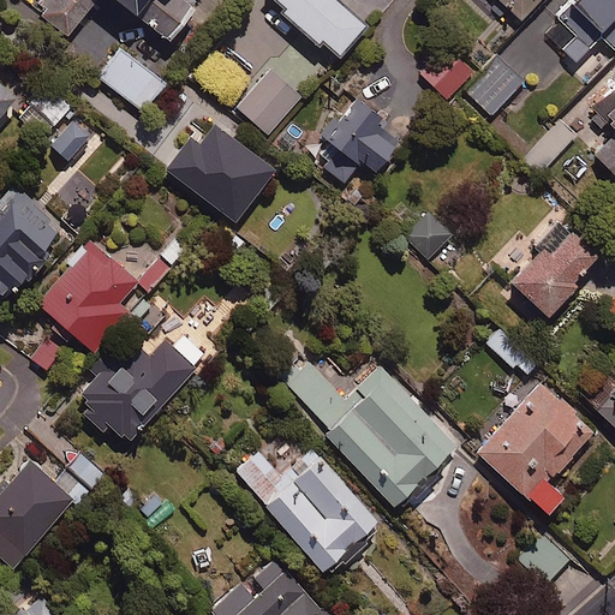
[(42,0),(36,10),(67,34),(94,0),(120,0),(168,37),(192,6),(185,0),(42,0)]
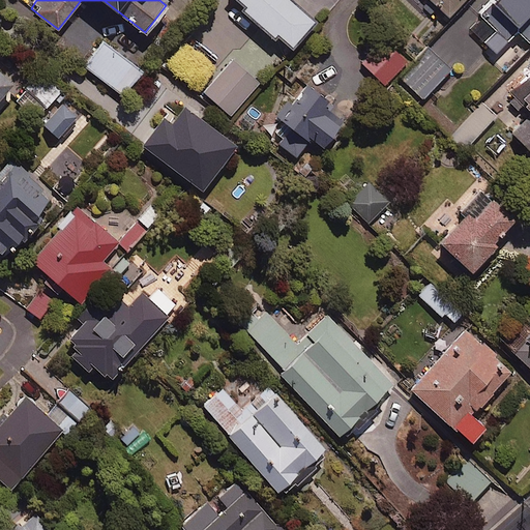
[(315,19),(291,0),(236,0),(292,47),(315,19)]
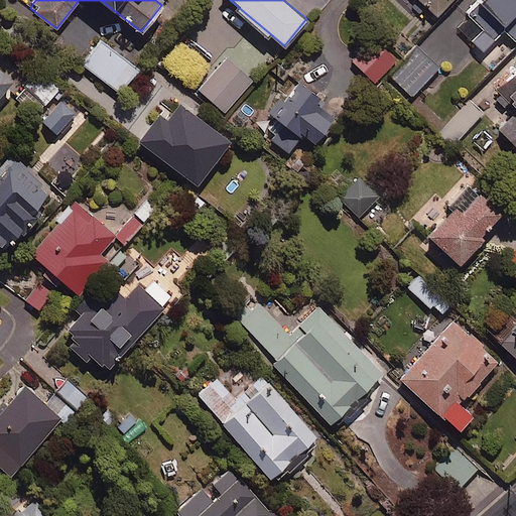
[(398,0),(404,5),(409,0),(422,0),(437,14),(449,0),(398,0)]
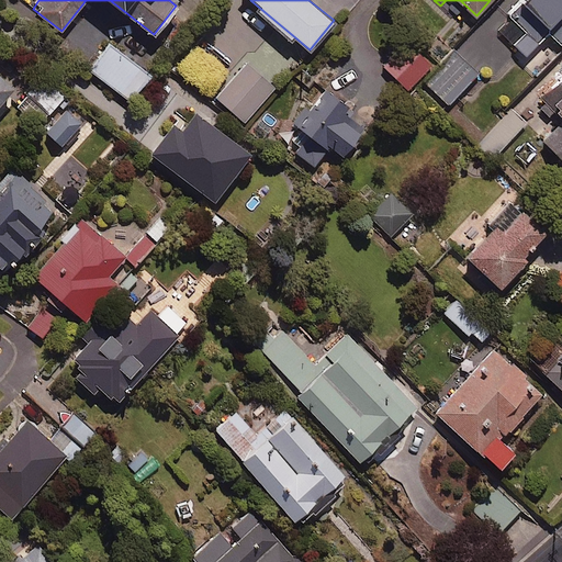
[(561,44),(561,0),(523,0),(508,14),(526,32),(514,44),(525,55),(548,32),(561,45),(561,44)]
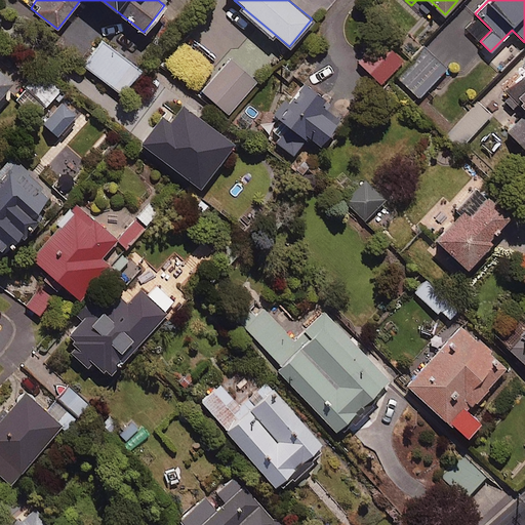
[(140,70),(103,41),(84,65),(122,93),(140,70)]
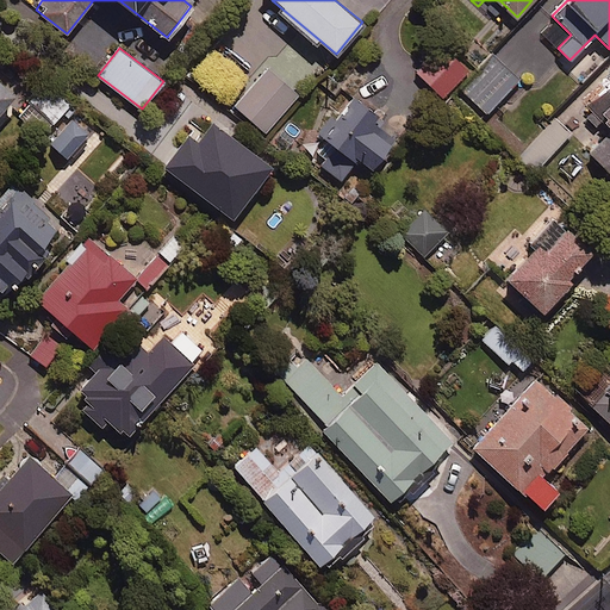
[(468,70),(447,50),(422,76),(443,97),(468,70)]
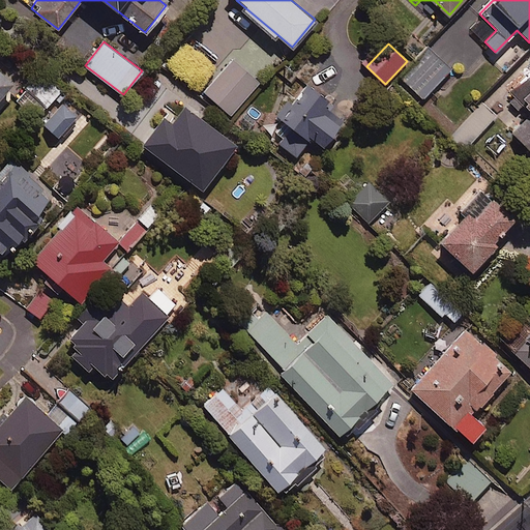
[(451,67),(429,47),(401,78),(423,98),(451,67)]
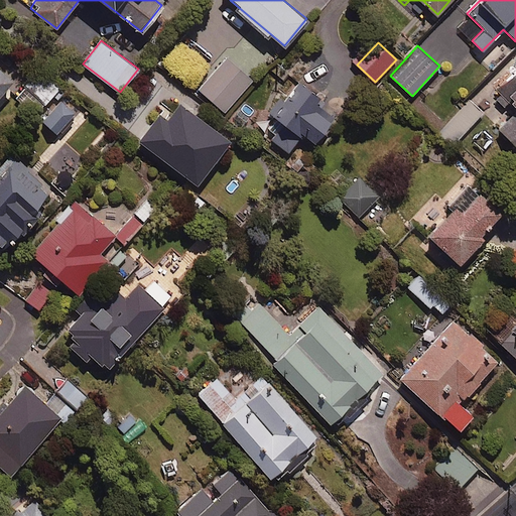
[(251,82),(226,57),(197,89),(222,113),(251,82)]
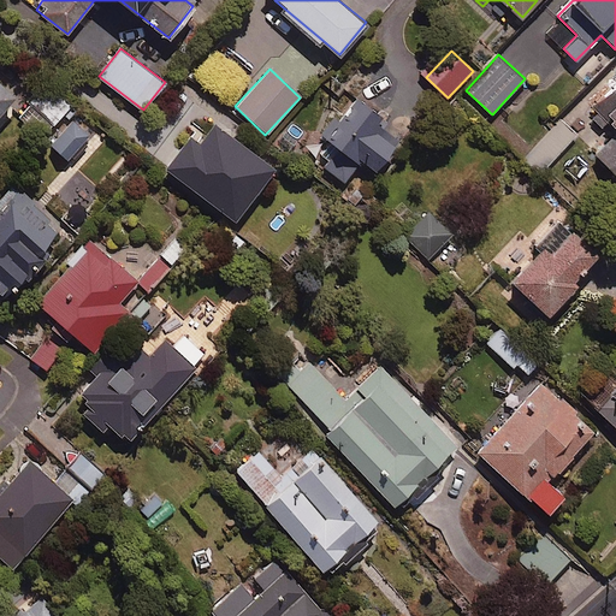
[(0,111),(17,93),(0,77),(0,111)]
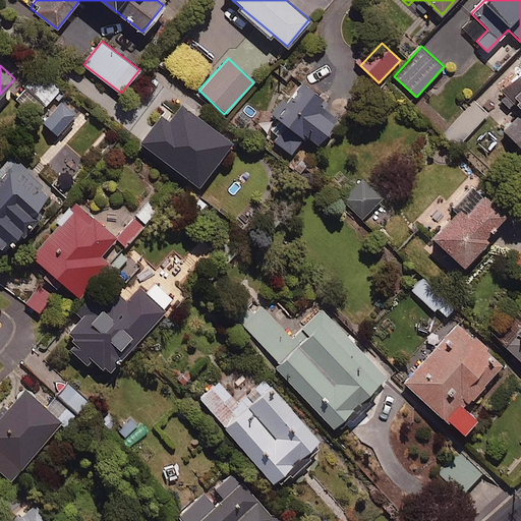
[(520,70),(500,92),(520,113),(504,130),(520,148),(520,70)]
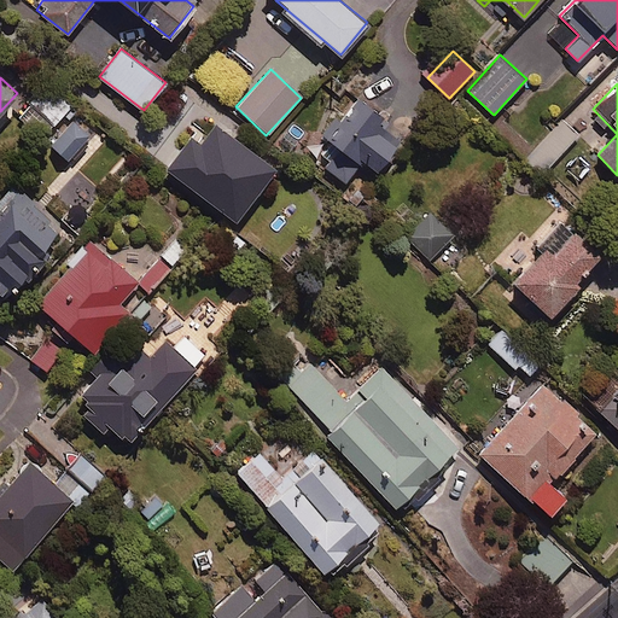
[(71,104),(48,85),(22,116),(45,135),(71,104)]
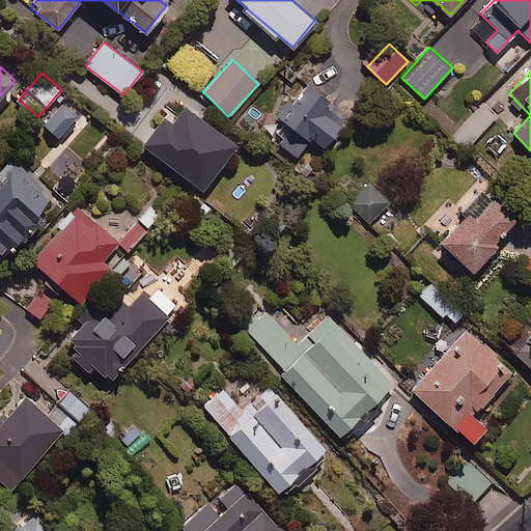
[(286,121),(276,136),(299,152),(309,138),(323,148),(344,119),(326,106),(330,100),(308,84),(297,100),(288,94),(275,113),(286,121)]
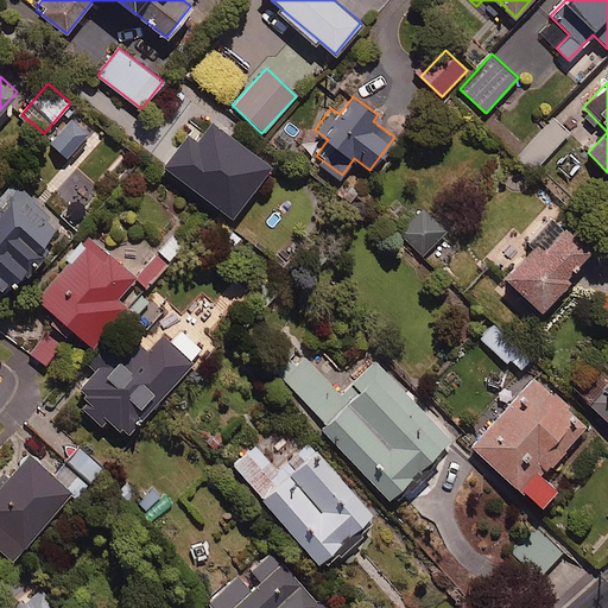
[(569,131),(552,116),(520,154),(538,169),(569,131)]
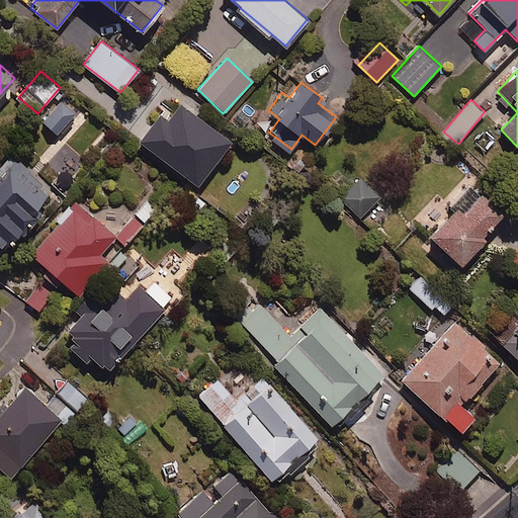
[(84,119),(60,100),(44,121),(68,140),(84,119)]
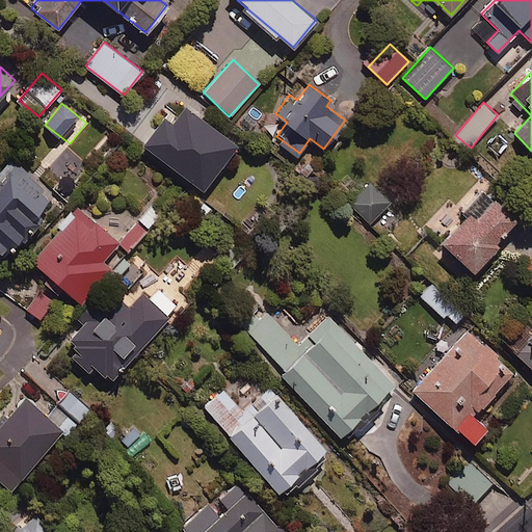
[(186,107),(176,123),(165,115),(143,145),(205,189),(237,144),(186,107)]
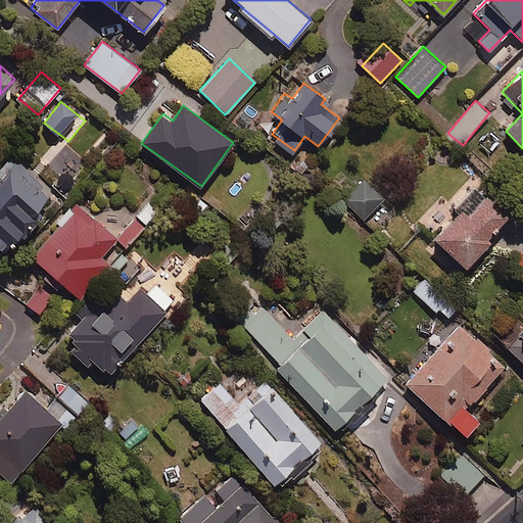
[(88,162),(59,138),(44,155),(51,161),(40,174),(61,193),(88,162)]
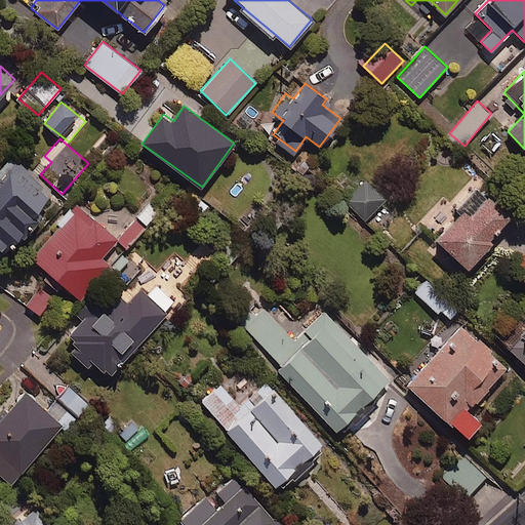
[(0,254),(53,197),(10,158),(0,168),(0,254)]
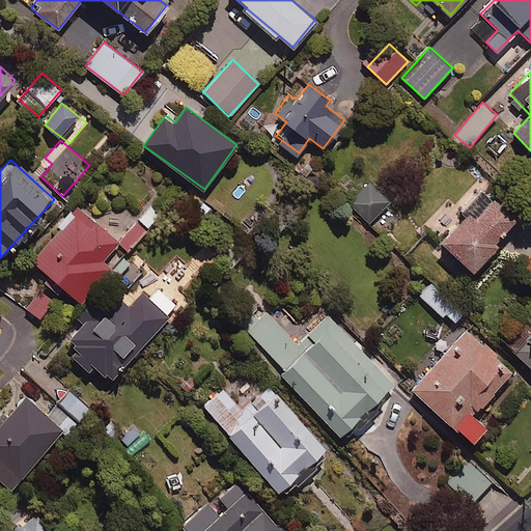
[(368,185),(348,201),(362,217),(382,200),(368,185)]
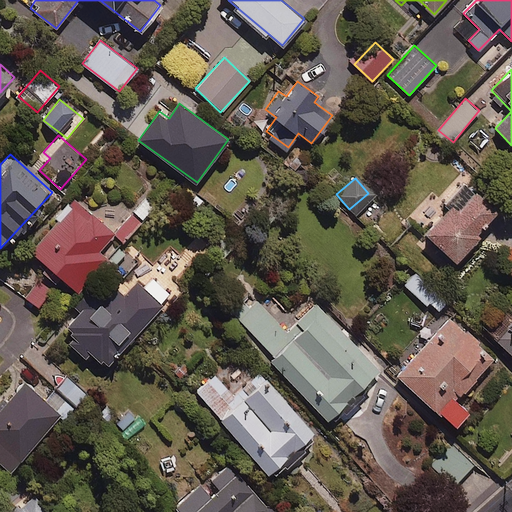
[(498,210),(466,181),(445,204),(448,208),(425,232),(443,249),(438,254),(451,266),(479,236),(476,234),(498,210)]
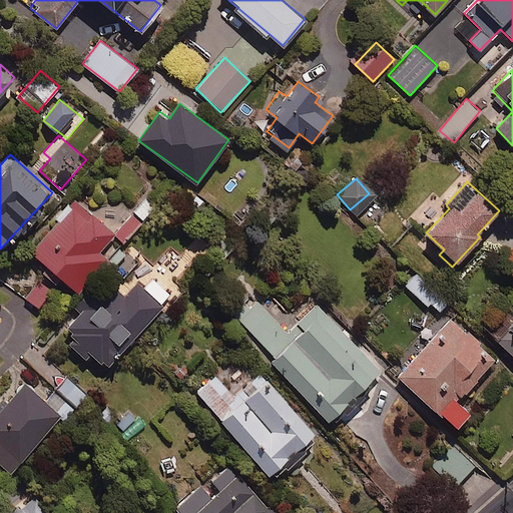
[(60,279),(76,293),(107,258),(114,264),(126,250),(119,244),(152,206),(144,200),(115,233),(76,199),(30,252),(46,267),(35,280),(48,292),(60,279)]
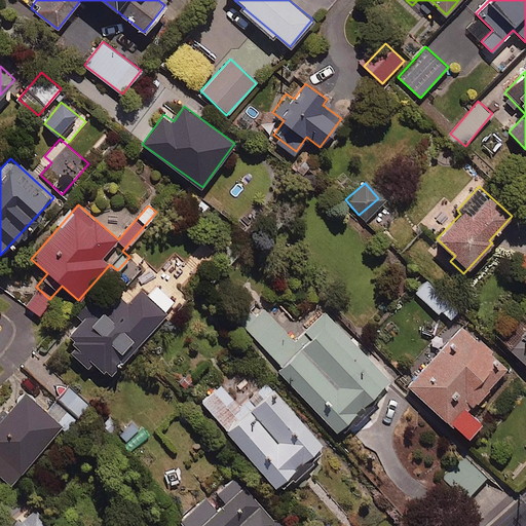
[(81,320),(68,334),(77,343),(69,351),(83,366),(89,360),(107,377),(168,315),(165,312),(177,302),(160,286),(146,299),(117,270),(75,313),(81,320)]
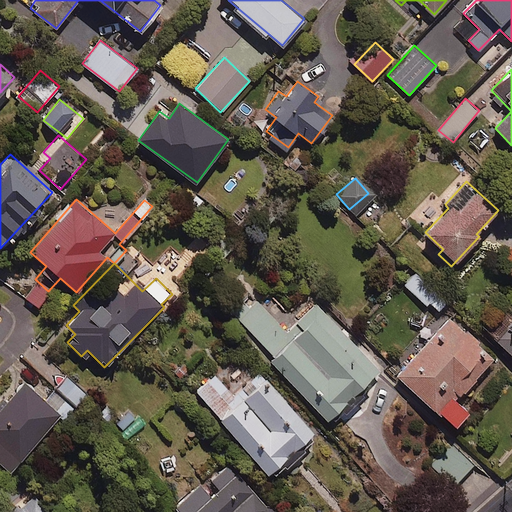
[(447,301),(425,280),(413,292),(436,313),(447,301)]
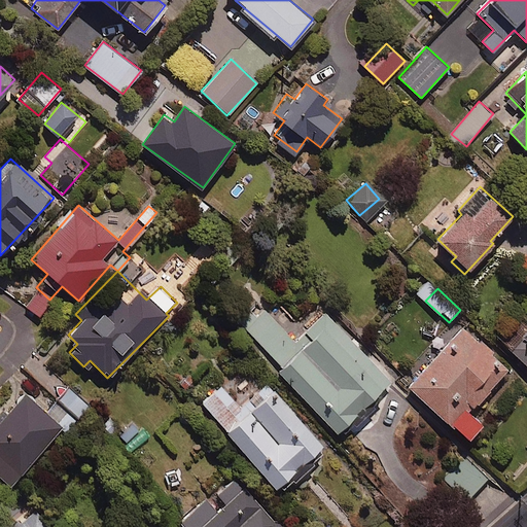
[(294,341),(265,309),(245,327),(261,346),(258,349),(337,432),(391,381),(325,311),(294,341)]
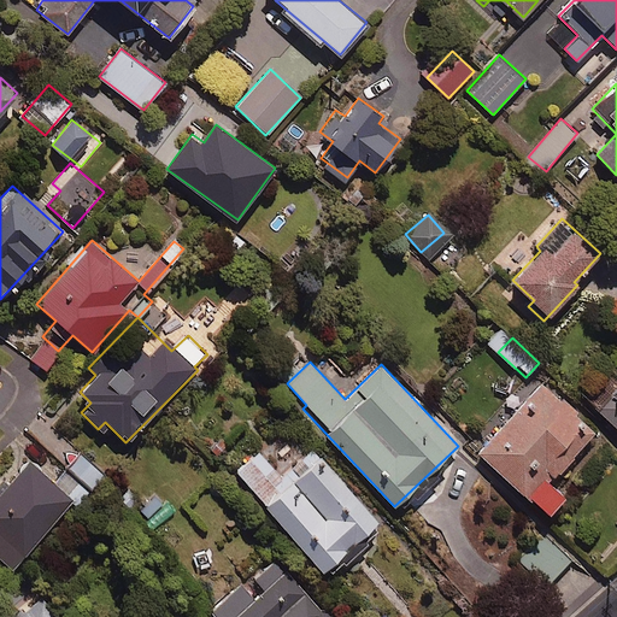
[(591,406),(616,427),(616,378),(615,377),(591,406)]
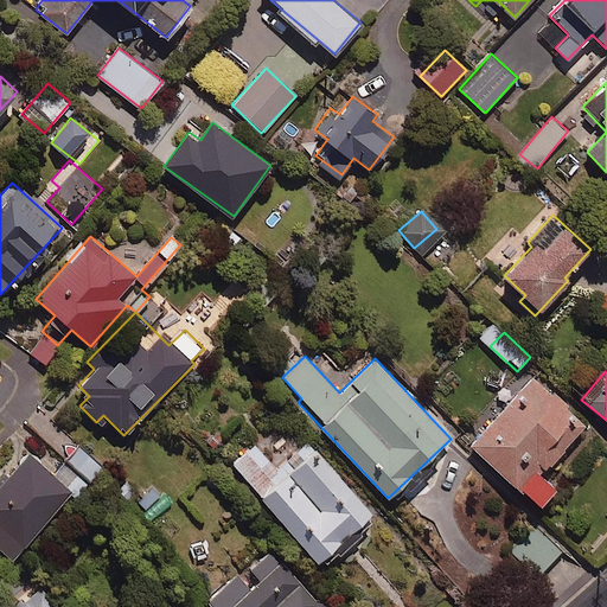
[(586,423),(531,376),(470,446),(540,506),(556,487),(542,475),(586,423)]
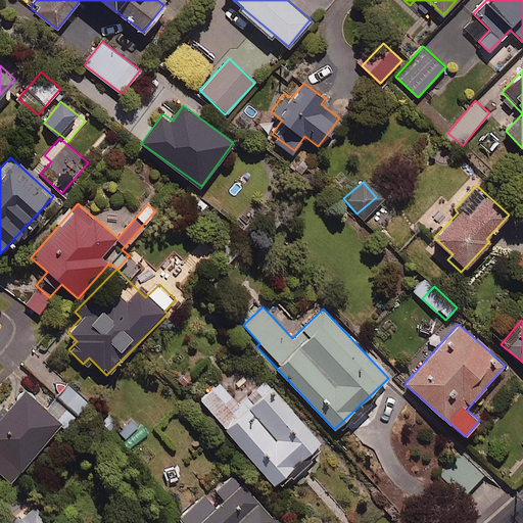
[(321,442),(267,382),(240,406),(220,383),(200,401),(275,483),(292,467),(297,473),(311,462),(305,456),(321,442)]
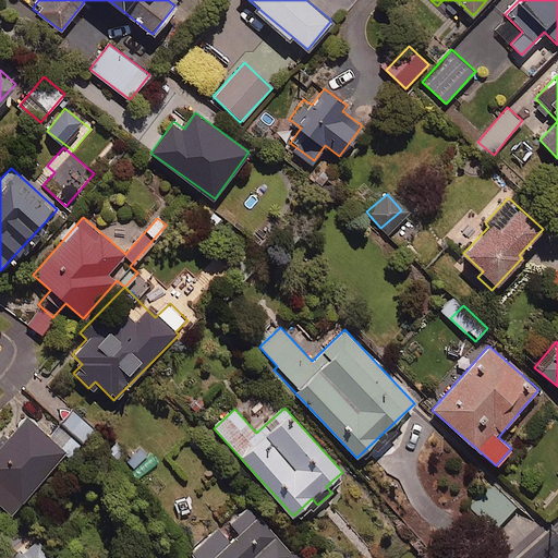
[(93,427),(73,412),(63,424),(83,439),(93,427)]
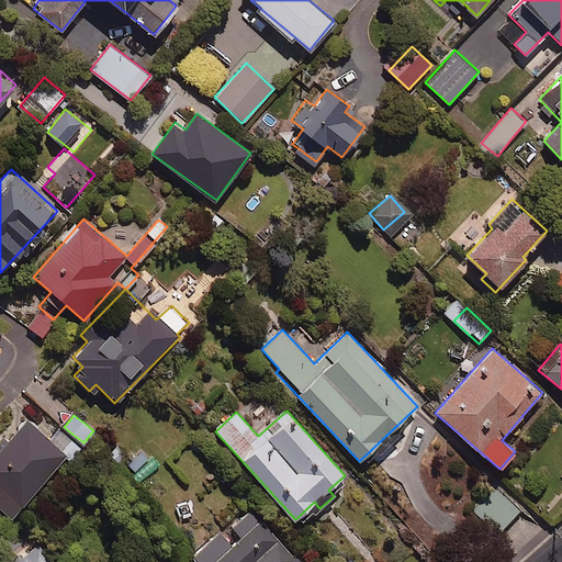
[(66,456),(26,420),(0,449),(0,505),(12,516),(66,456)]
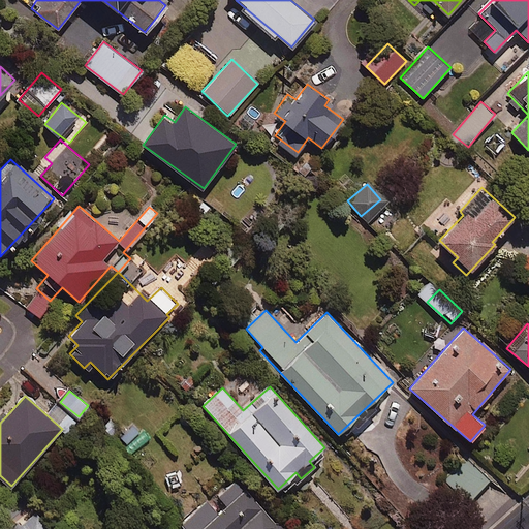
[(491,480),(467,457),(445,478),(469,502),(491,480)]
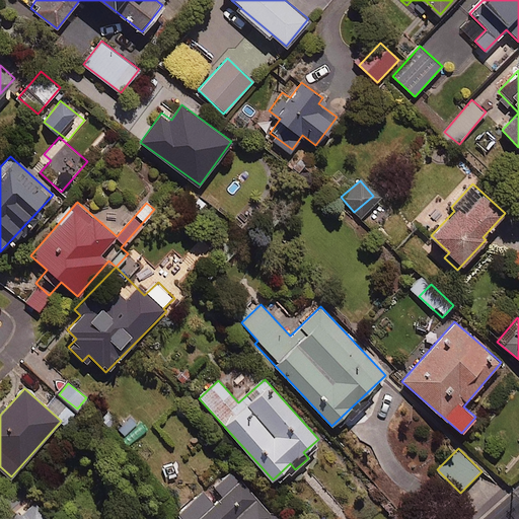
[(276,518),(232,467),(177,514),(181,518),(276,518)]
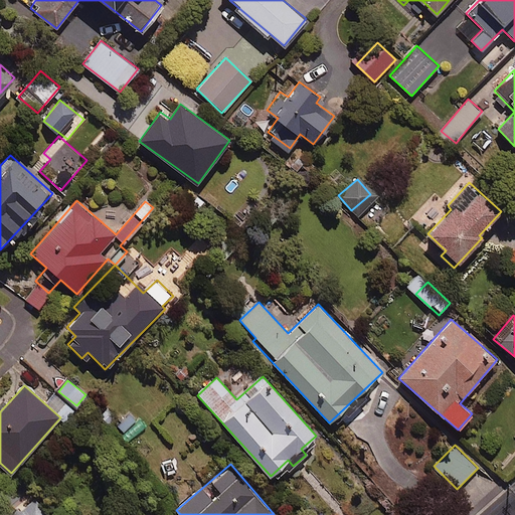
[(47,514),(31,495),(5,514),(47,514)]
